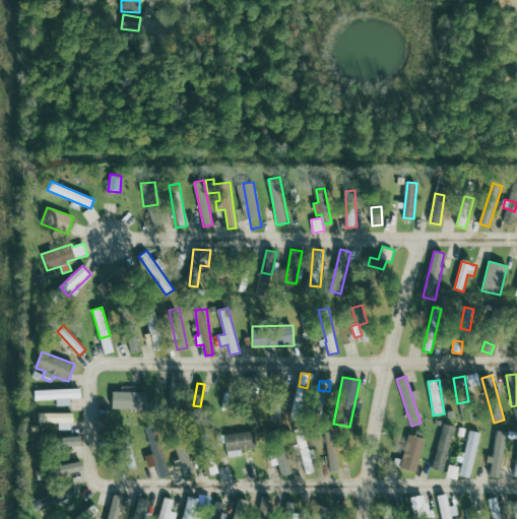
[(57,406),(71,405),(71,398),(81,398),(80,388),(34,390),(35,400),(56,399),(57,406)]
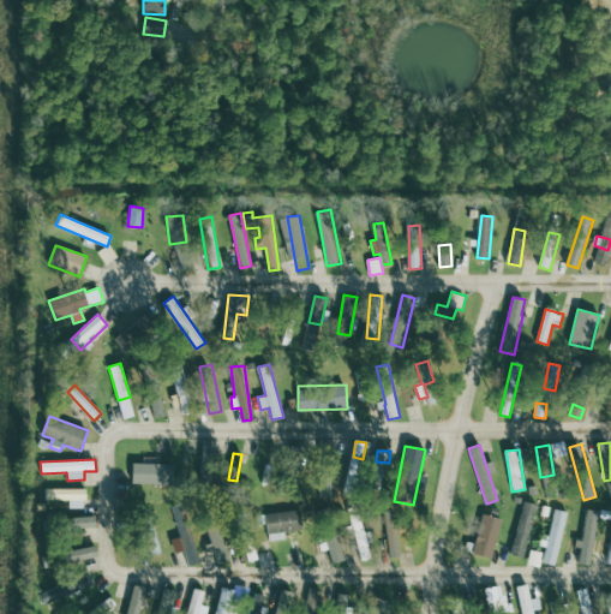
[(321,474),(319,498),(330,499),(331,474),(321,474)]
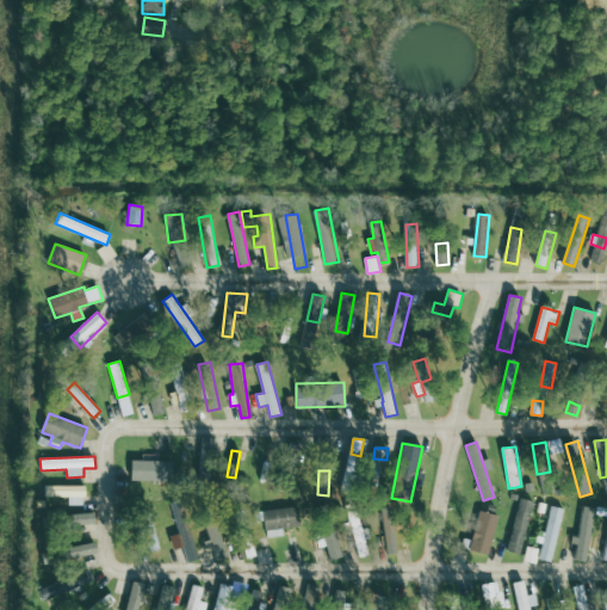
[(86,486),(45,485),(45,497),(69,497),(69,505),(85,506),(86,486)]
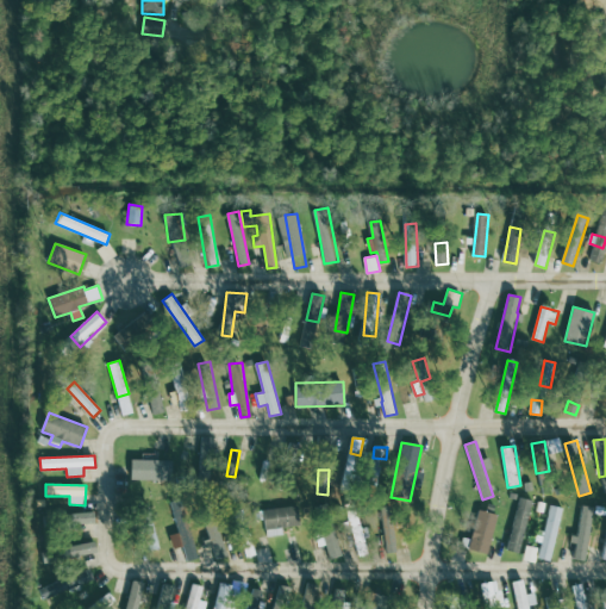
[(179,533),(170,535),(173,550),(183,546),(187,561),(197,559),(187,520),(194,519),(188,493),(170,498),(179,533)]
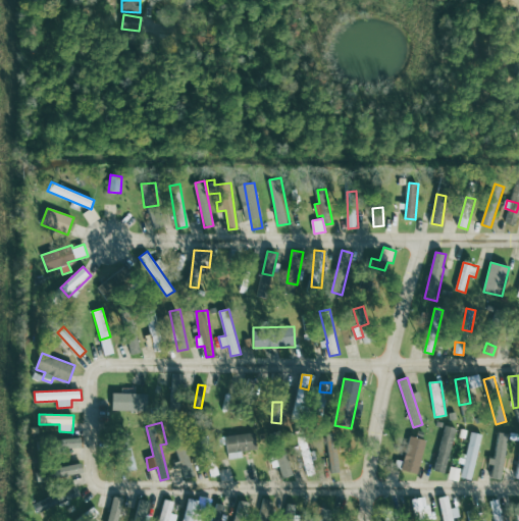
[(434,470),(445,473),(457,428),(447,425),(434,470)]
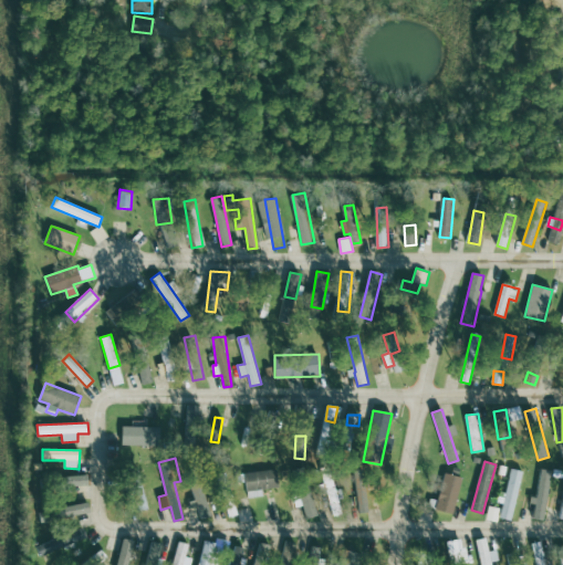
[(524,471),(512,468),(500,518),(512,521),(524,471)]
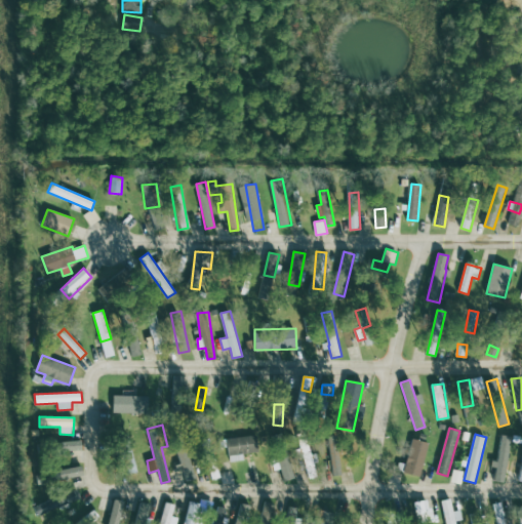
[(244,460),(244,453),(257,452),(255,435),(227,438),(229,461),(244,460)]
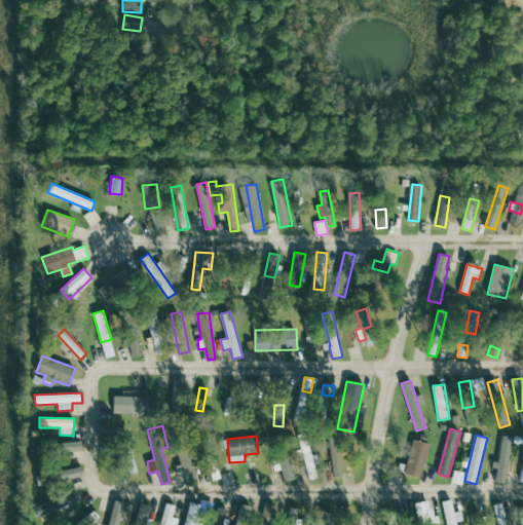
[(506,484),(513,437),(501,436),(496,469),(497,469),(495,482),(506,484)]
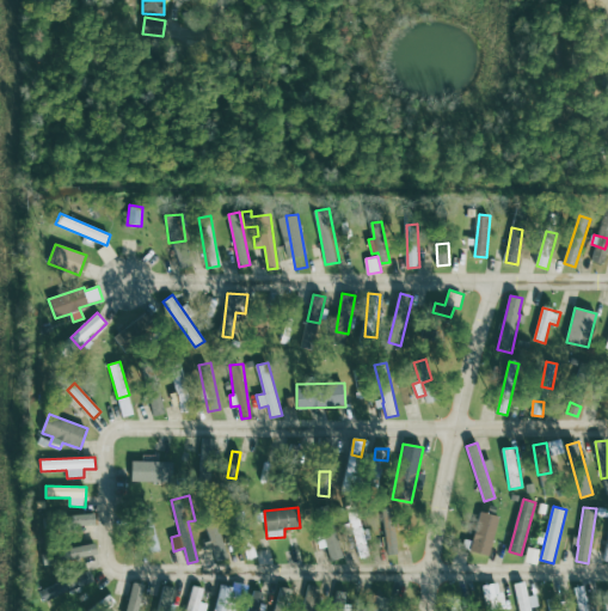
[(490,556),(498,515),(479,512),(471,553),(490,556)]
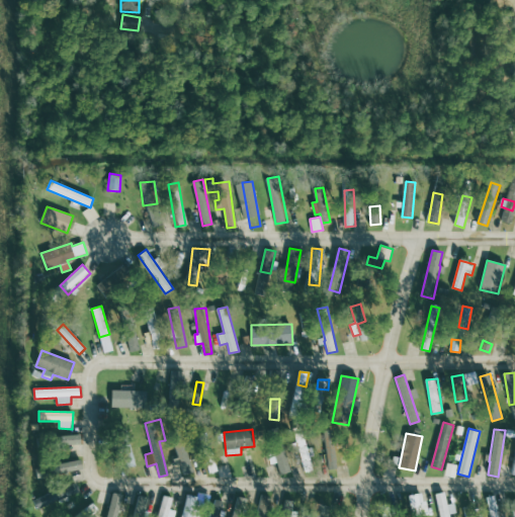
[(310,447),(307,448),(305,437),(296,438),(303,471),(314,469),(310,447)]
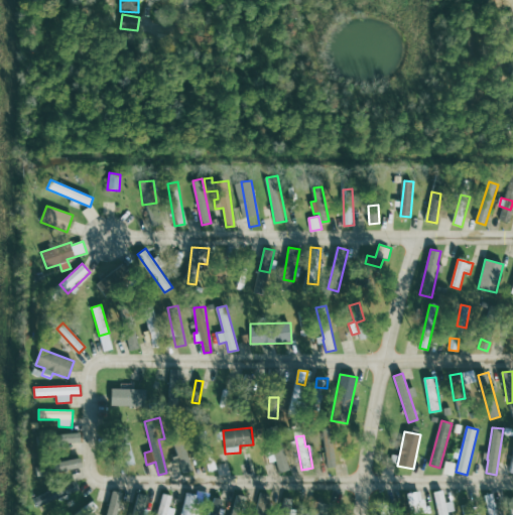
[(135,464),(129,439),(120,441),(126,467),(135,464)]
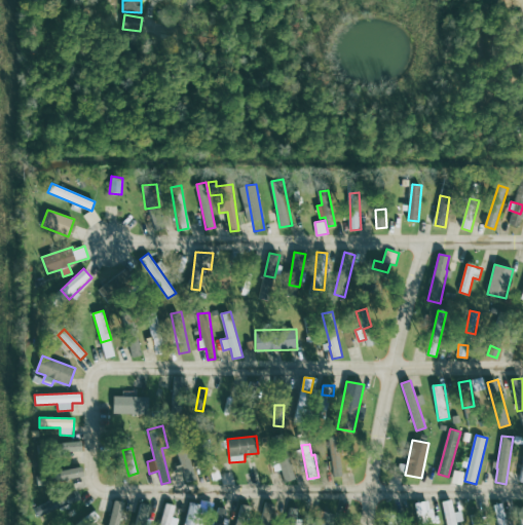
[(333,477),(344,476),(342,450),(331,451),(333,477)]
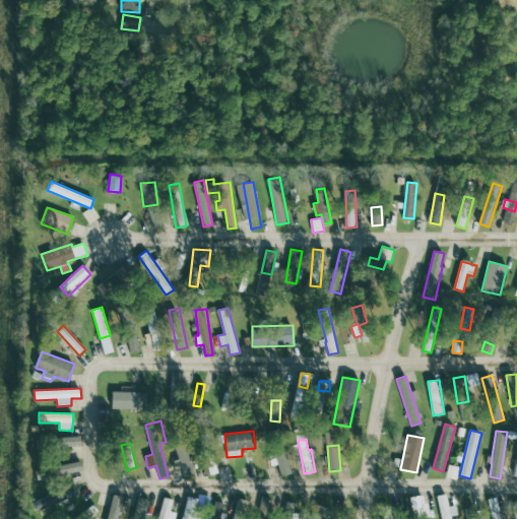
[(291,474),(285,446),(275,448),(279,476),(291,474)]
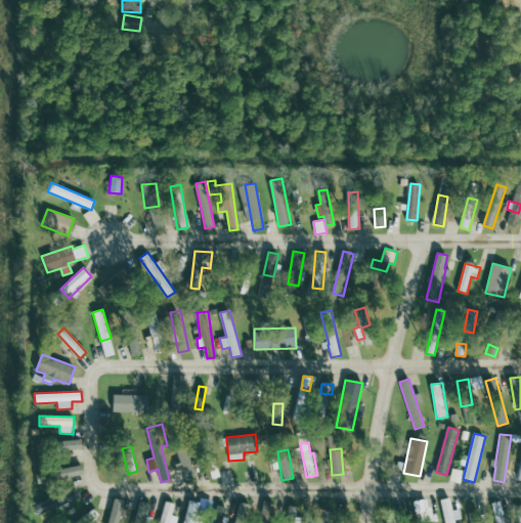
[(194,478),(188,451),(175,454),(179,470),(183,469),(185,480),(194,478)]
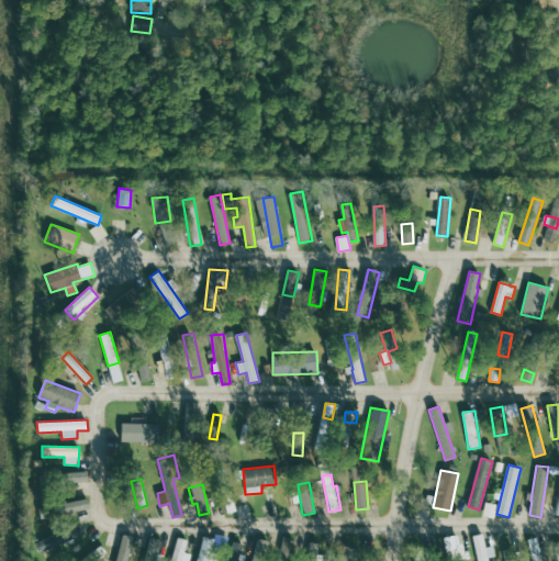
[(62,504),(64,515),(89,509),(87,498),(62,504)]
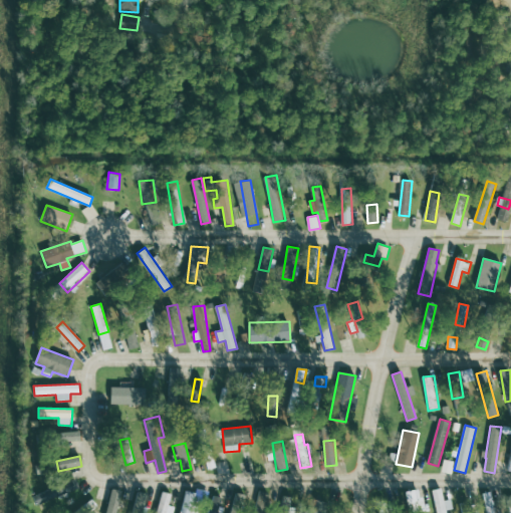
[(33,494),(36,506),(79,493),(76,481),(33,494)]
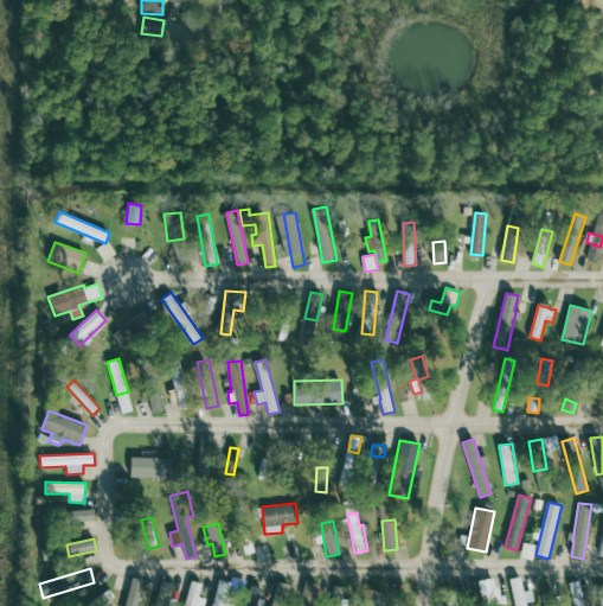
[(502,603),(495,576),(478,581),(482,605),(495,605),(502,603)]
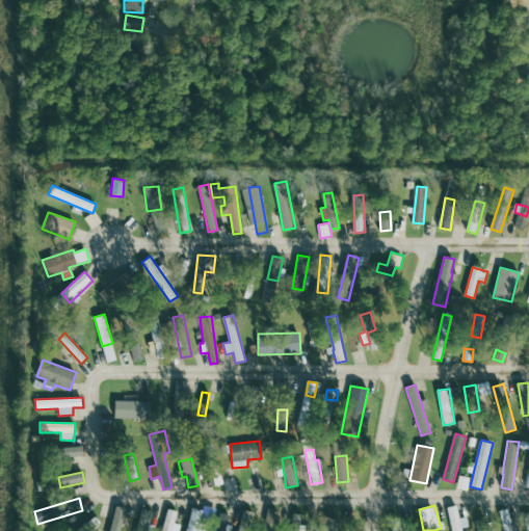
[(447,507),(452,530),(463,530),(463,528),(469,527),(467,516),(460,519),(457,505),(447,507)]
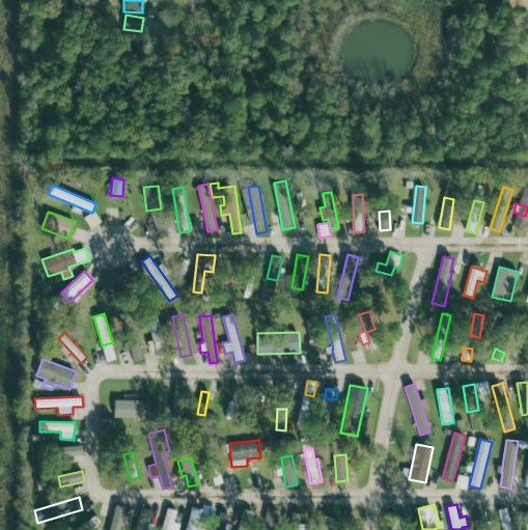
[(111,529),(120,529),(124,507),(114,505),(111,529)]
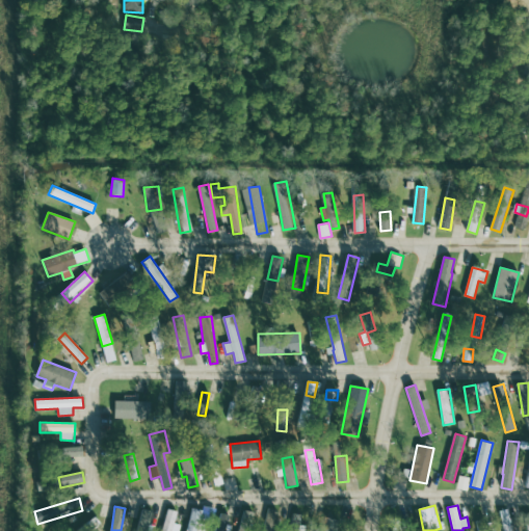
[(217,508),(205,506),(204,510),(192,508),(186,530),(204,530),(206,522),(214,524),(217,508)]
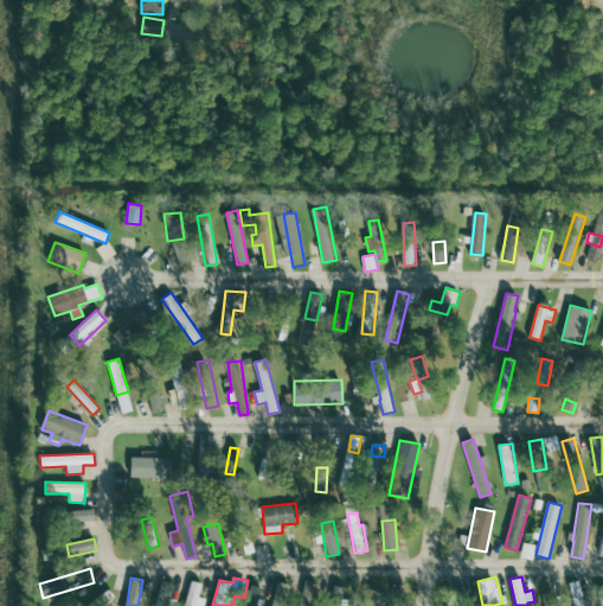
[(310,605),(316,582),(305,579),(297,605),(310,605)]
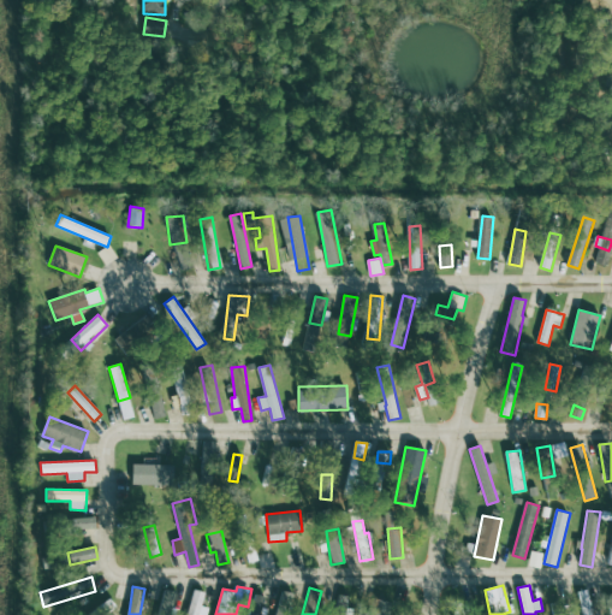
[(177,592),(165,589),(160,611),(171,614),(177,592)]
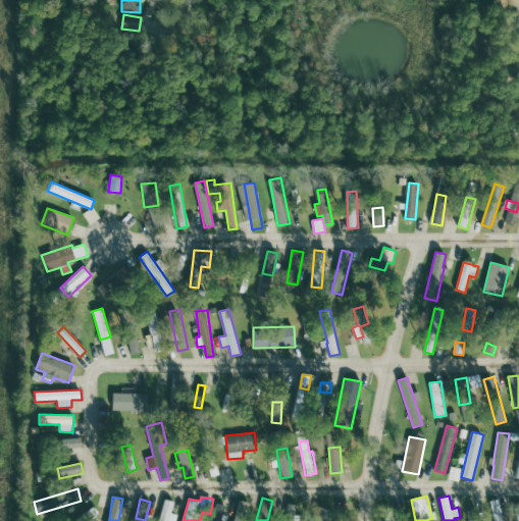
[(175,520),(177,515),(172,513),(175,502),(164,500),(158,520),(175,520)]
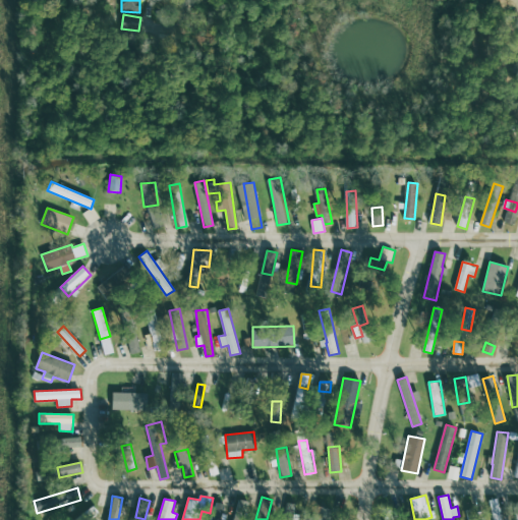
[(487,501),(493,519),(507,519),(504,519),(498,499),(487,501)]
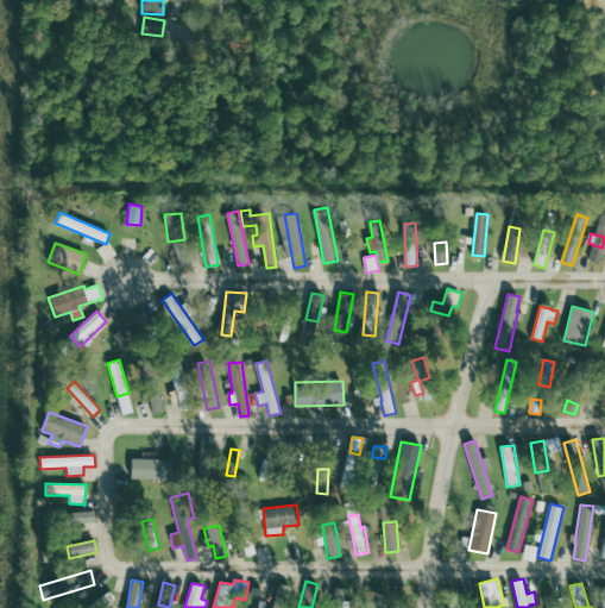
[(285,603),(290,587),(279,584),(275,601),(285,603)]
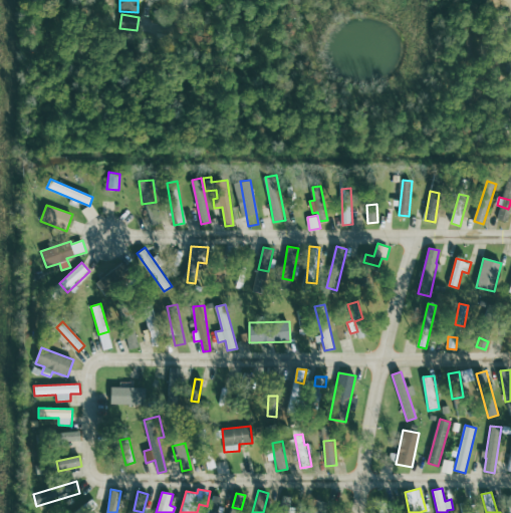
[(207,512),(218,512),(222,497),(213,495),(207,512)]
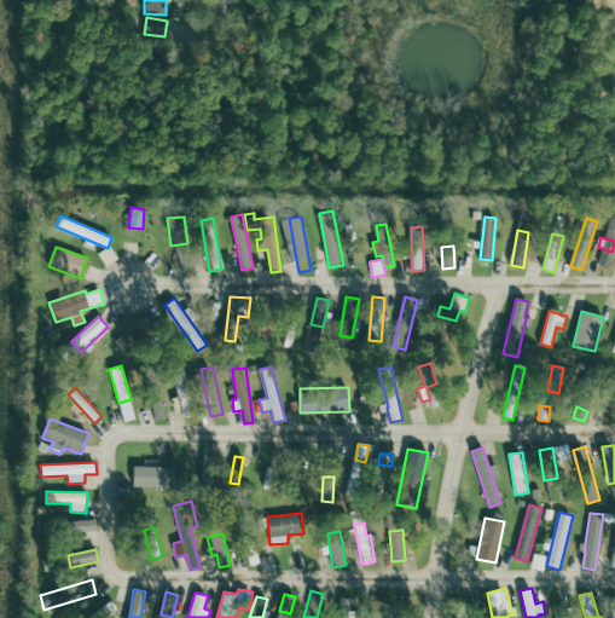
[(355,617),(358,599),(341,598),(337,617),(355,617)]
